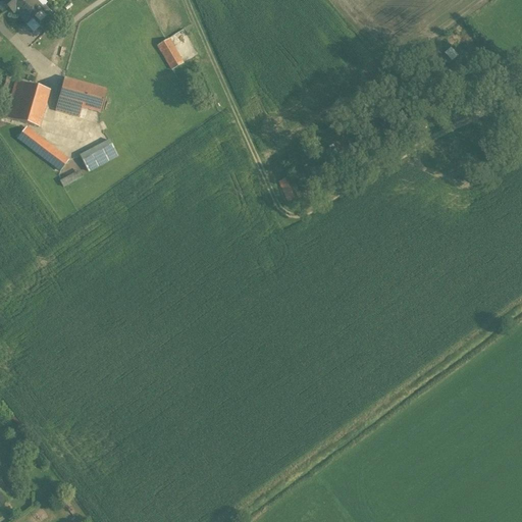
[(2,0),(1,1),(13,13),(14,11),(27,23),(32,19),(42,9),(41,9),(33,0),(2,0)]
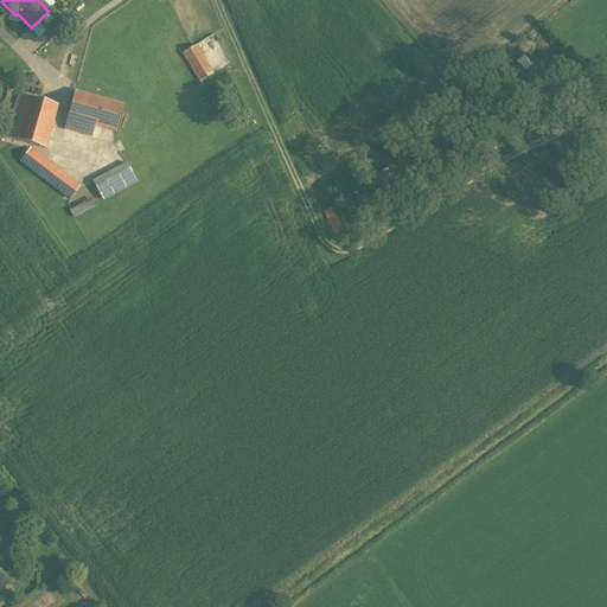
[(53,4),(50,0),(38,0),(48,11),(51,7),(53,6),(53,4)]
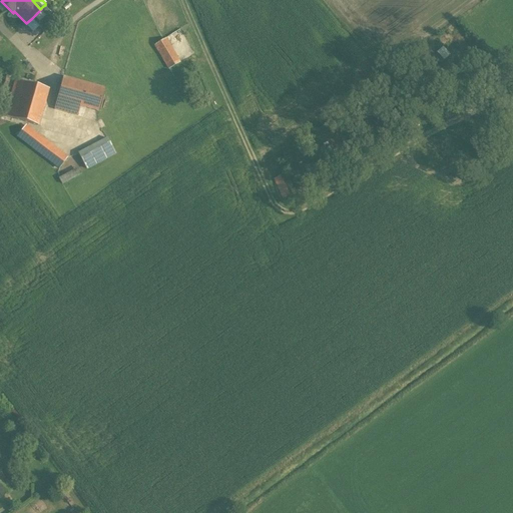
[(57,20),(43,6),(40,9),(41,9),(31,19),(43,33),(57,20)]
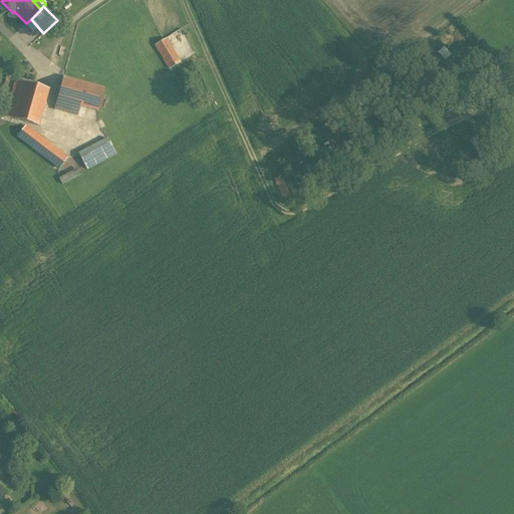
[(180,63),(166,39),(155,45),(169,69),(180,63)]
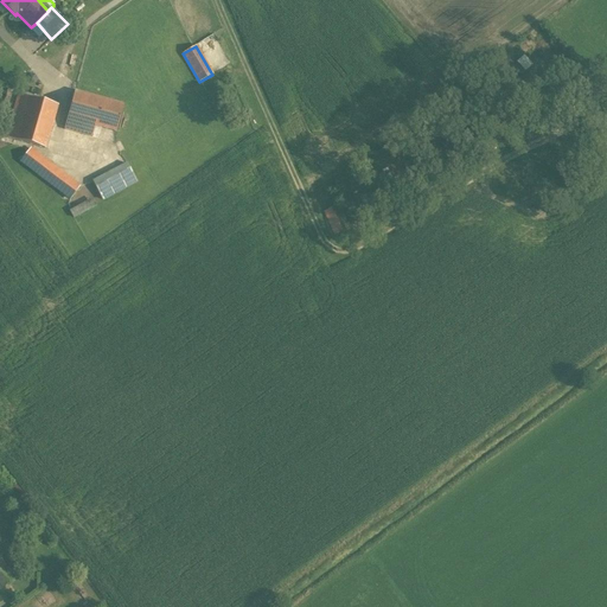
[(122,107),(75,94),(64,129),(91,138),(95,126),(115,132),(122,108),(122,107)]
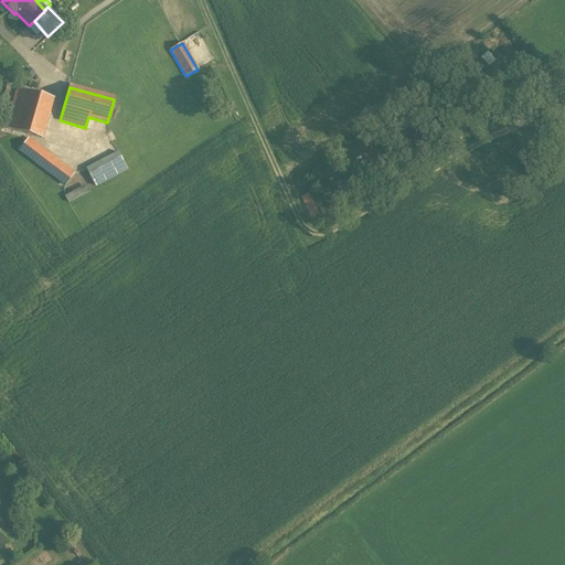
[(53,98),(17,88),(6,128),(42,139),(53,98)]
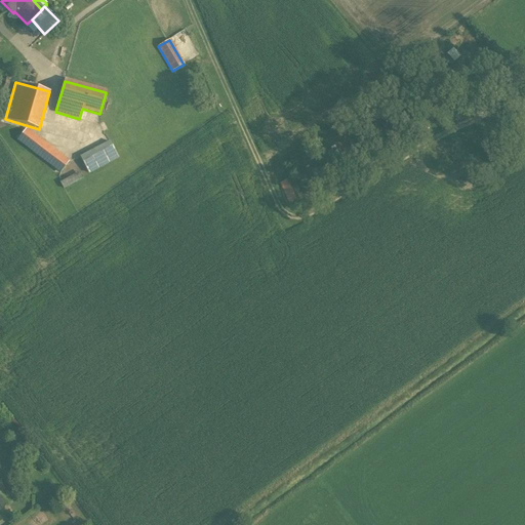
[(67,161),(22,127),(13,137),(59,171),(67,161)]
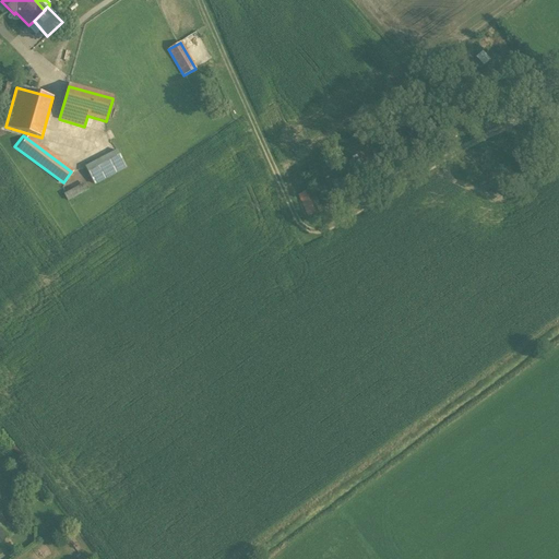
[(116,151),(84,168),(94,185),(125,167),(116,151)]
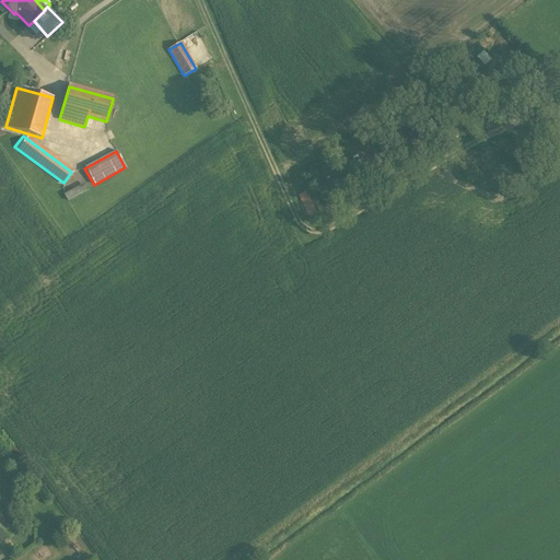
[(85,185),(65,196),(68,201),(89,190),(88,188),(85,185)]
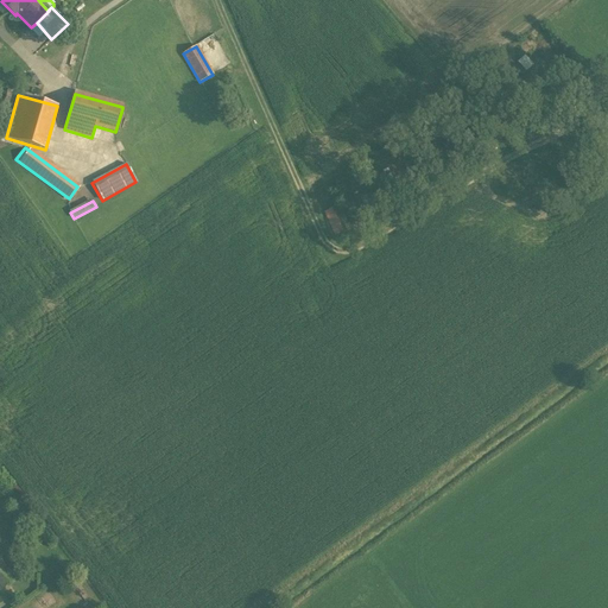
[(380,203),(367,211),(374,223),(387,215),(380,203)]
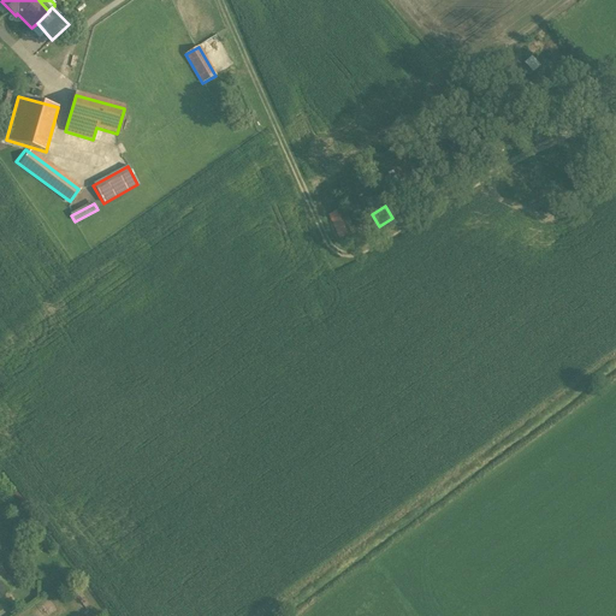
[(343,209),(330,215),(344,246),(357,240),(343,209)]
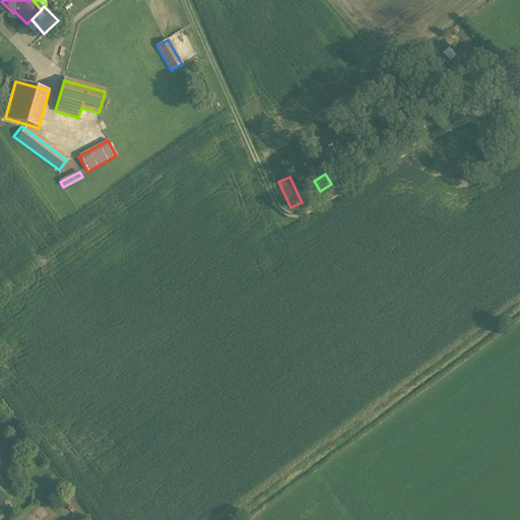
[(0,477),(0,497),(5,503),(15,494),(1,476),(0,477)]
